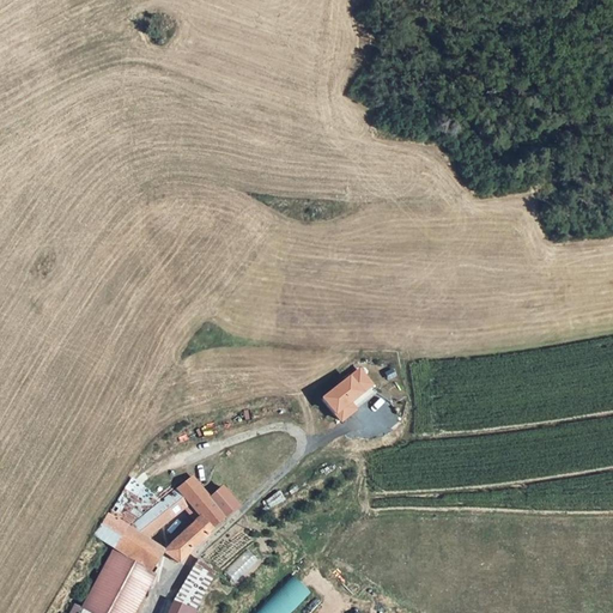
[(346,380),(358,395),(371,386),(359,370),(346,380)]
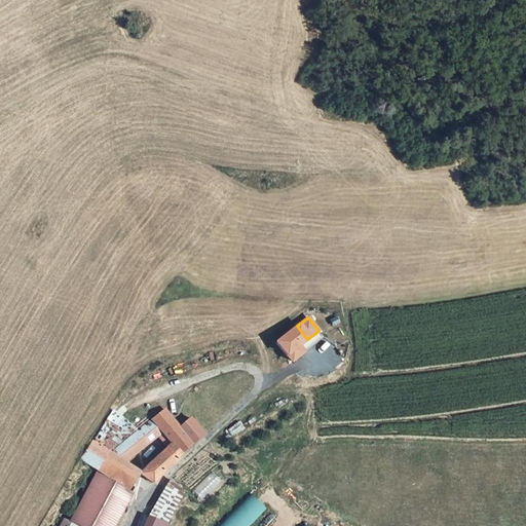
[(297,326),(273,343),(289,364),(302,353),(297,346),(307,339),(297,326)]
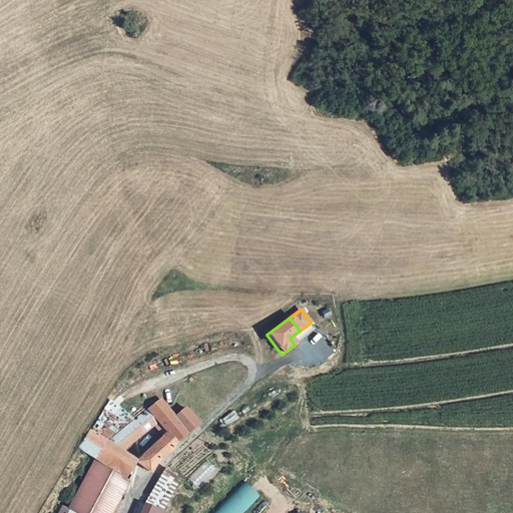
[(159,396),(143,408),(155,421),(166,432),(145,450),(157,461),(175,447),(174,445),(200,424),(186,407),(176,415),(159,396)]
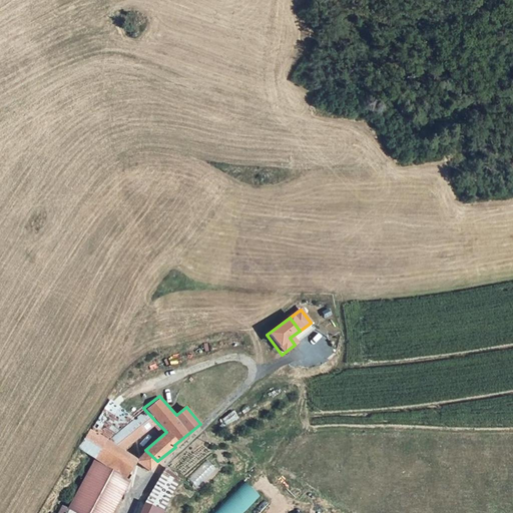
[(143,408),(106,437),(120,448),(155,421),(143,408)]
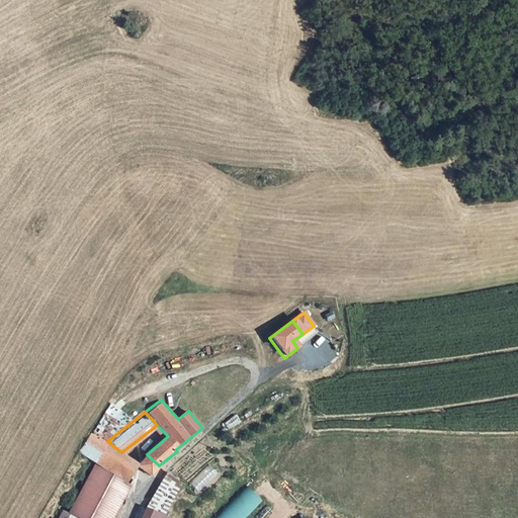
[(93,458),(96,460),(126,482),(136,463),(121,452),(107,441),(105,439),(93,458)]
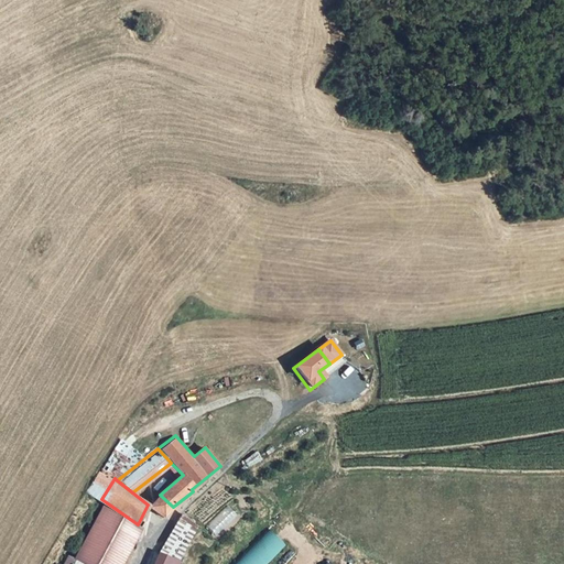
[(160,513),(163,514),(173,507),(160,495),(148,505),(160,513)]
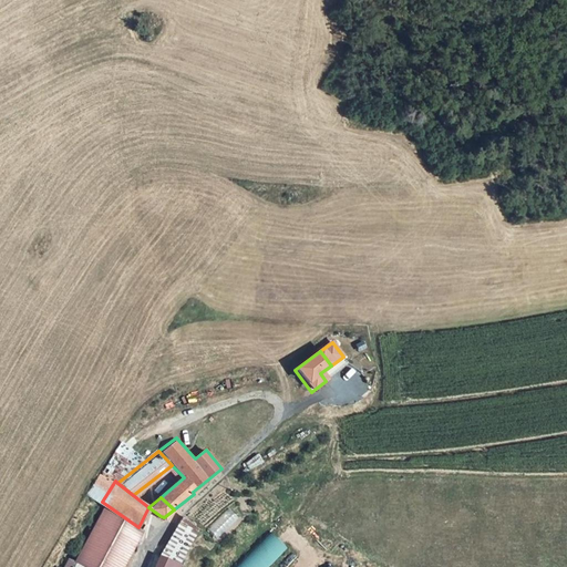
[(138,527),(105,504),(74,560),(68,557),(62,566),(122,566),(142,531),(138,527)]
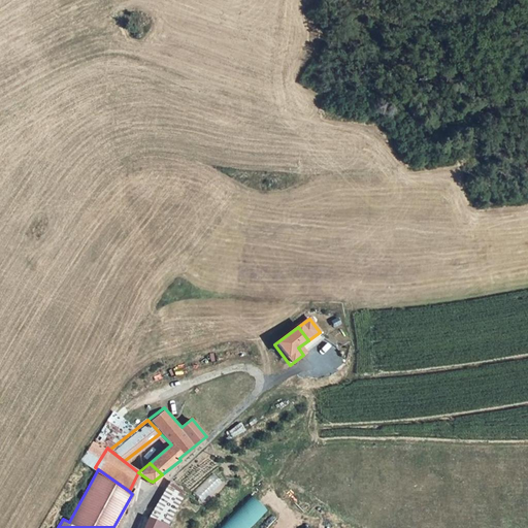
[(170,483),(150,519),(166,525),(185,494),(170,483)]
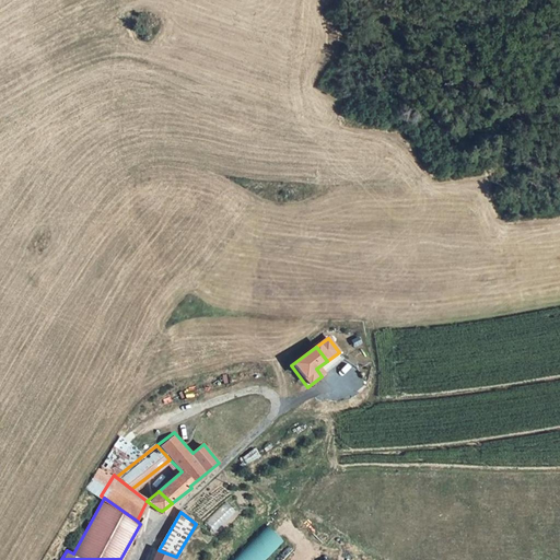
[(263,559),(282,540),(269,527),(235,559),(263,559)]
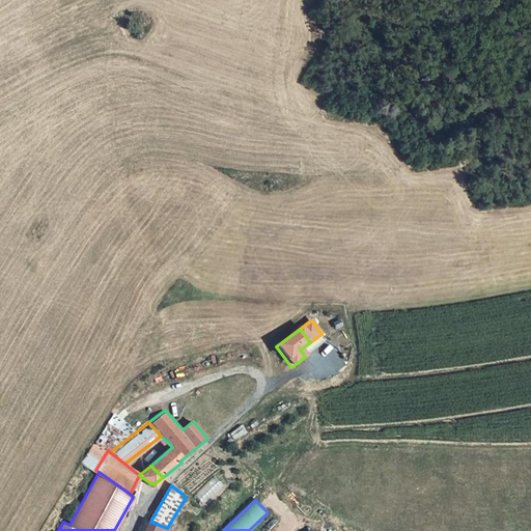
[(167,528),(150,522),(145,530),(168,530),(169,529),(167,528)]
